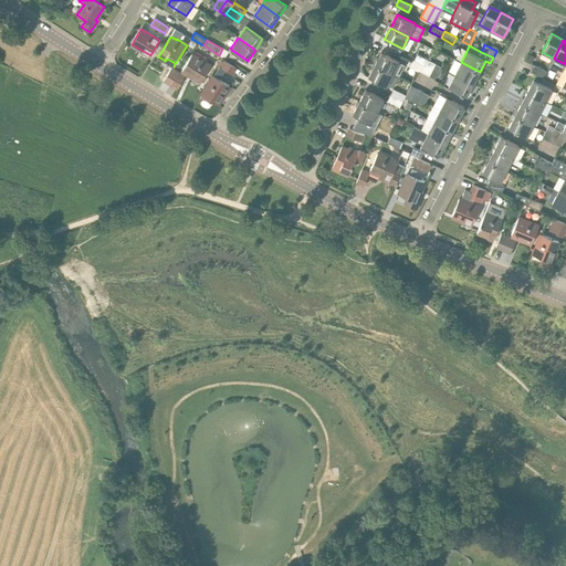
[(381,52),(375,64),(394,74),(399,62),(381,52)]
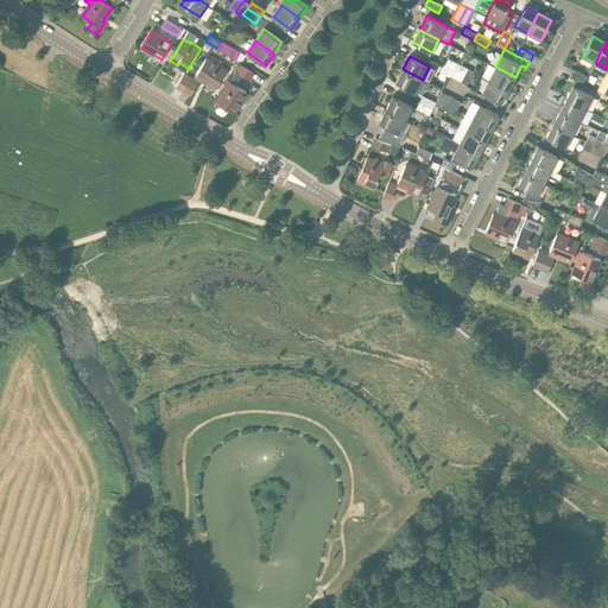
[(196,75),(216,88),(226,71),(206,58),(196,75)]
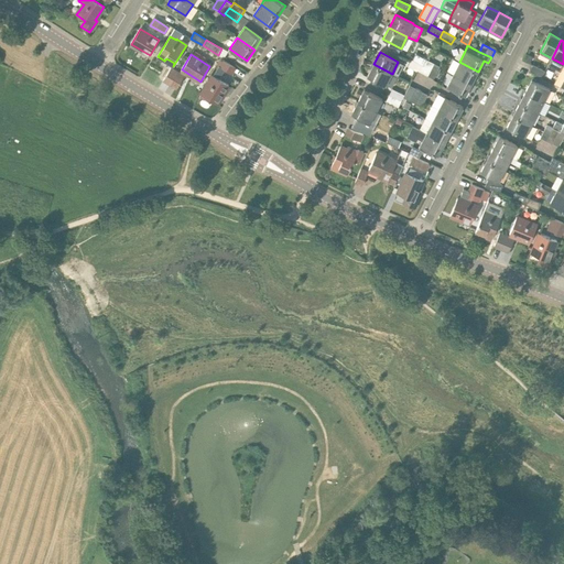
[(424,66),(427,61),(415,55),(412,60),(424,66)]
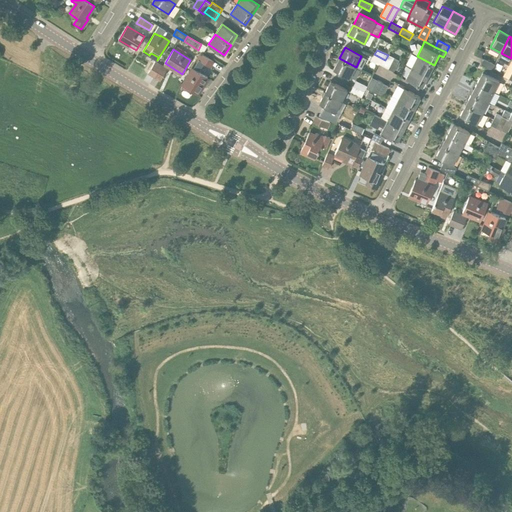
[(210,67),(214,62),(201,53),(197,60),(210,67)]
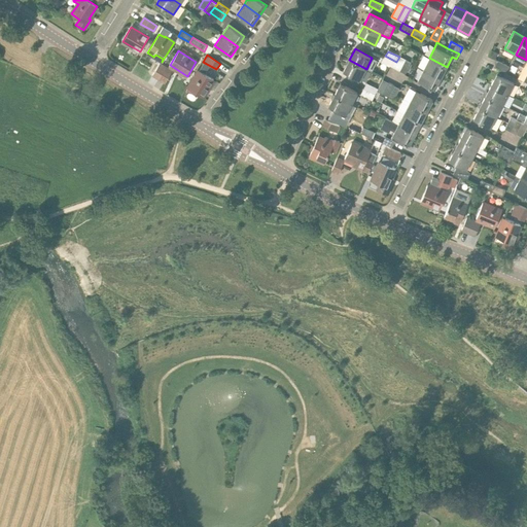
[(396,62),(385,56),(382,62),(393,68),(396,62)]
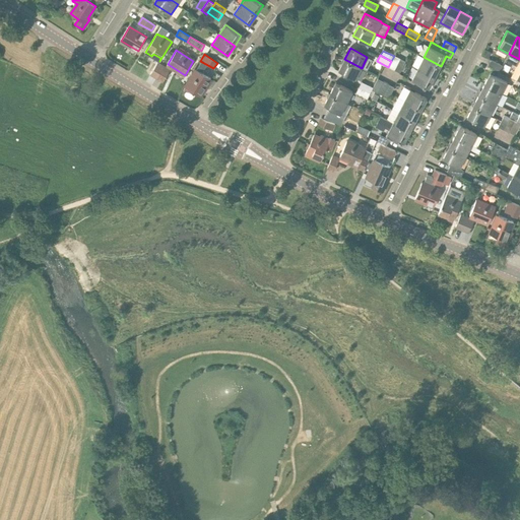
[(394,70),(399,59),(394,56),(391,61),(388,67),(394,70)]
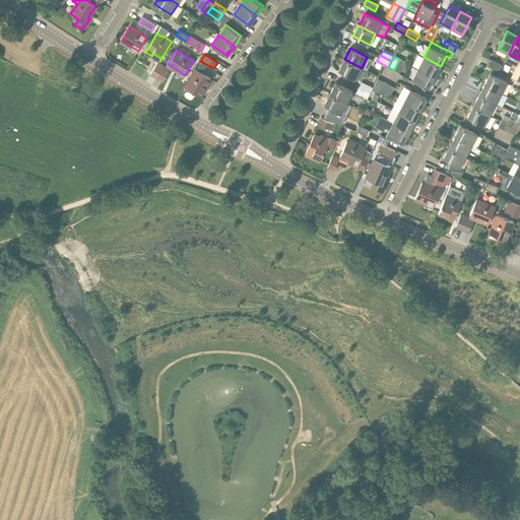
[(424,57),(417,68),(435,77),(441,66),(424,57)]
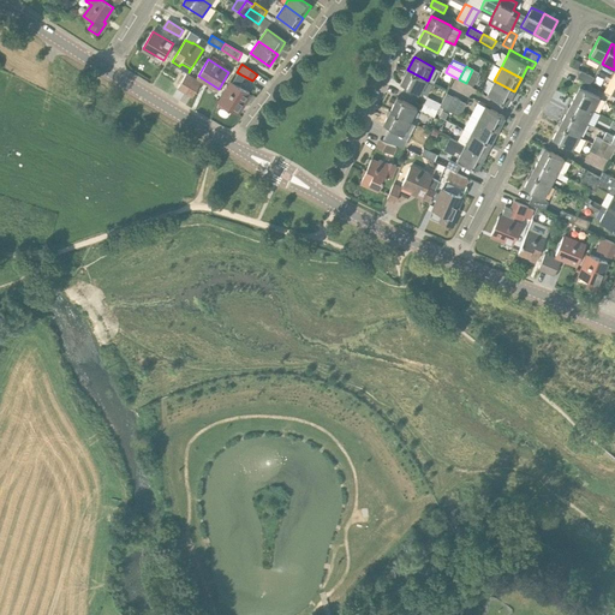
[(407,70),(400,83),(421,94),(428,81),(407,70)]
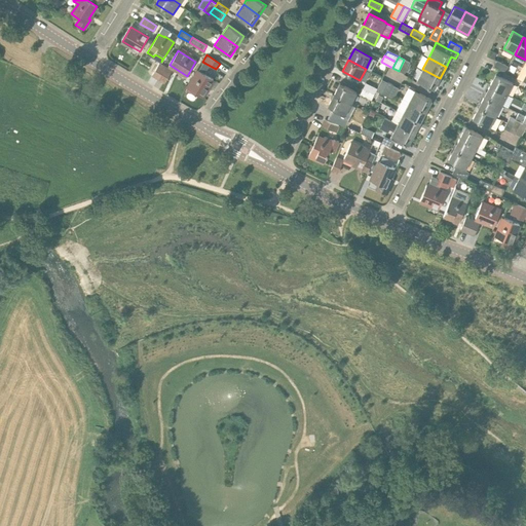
[(410,63),(404,60),(399,71),(405,74),(410,63)]
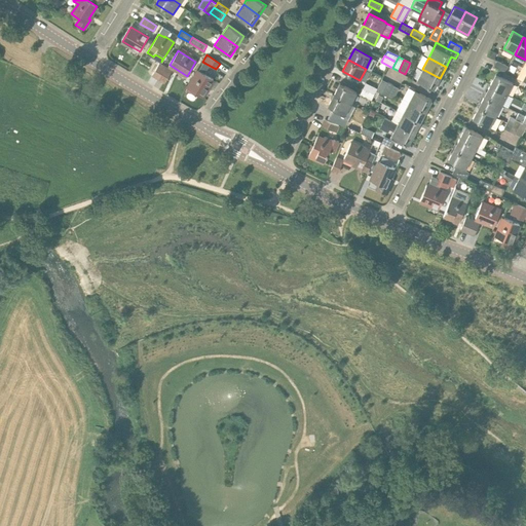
[(497,61),(494,67),(504,72),(508,67),(497,61)]
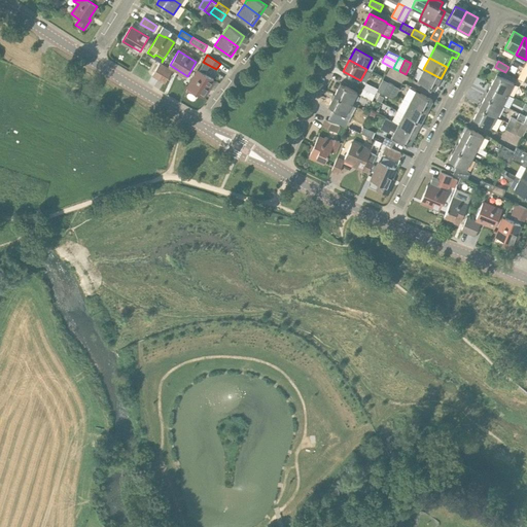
[(160,64),(152,75),(160,79),(166,68),(160,64)]
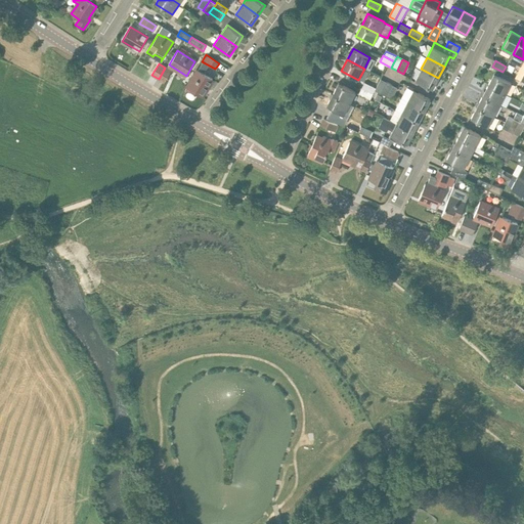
[(165,68),(159,79),(164,82),(171,71),(165,68)]
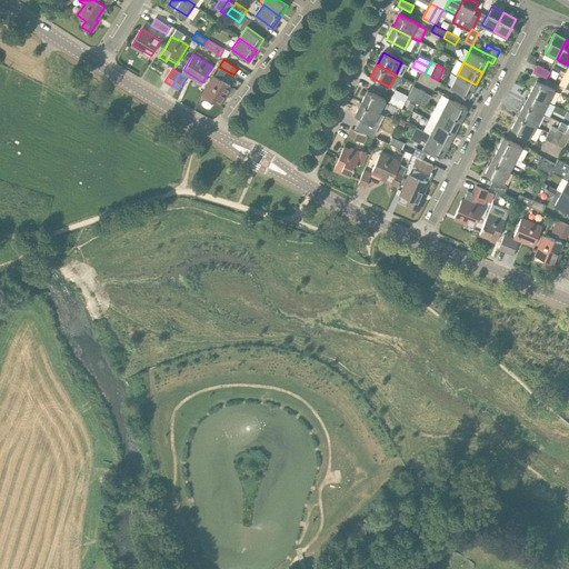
[(476,85),(457,75),(451,87),(469,97),(476,85)]
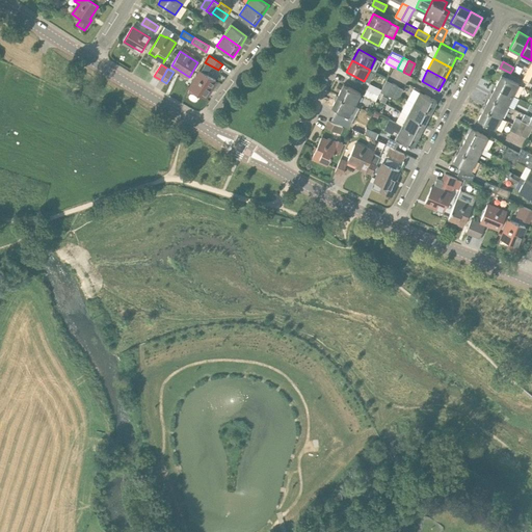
[(190,89),(205,98),(215,80),(201,72),(190,89)]
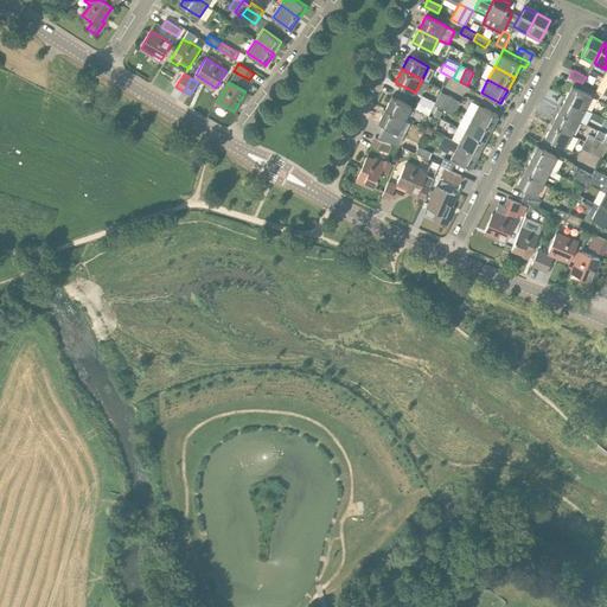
[(566,100),(585,109),(592,96),(572,85),(566,100)]
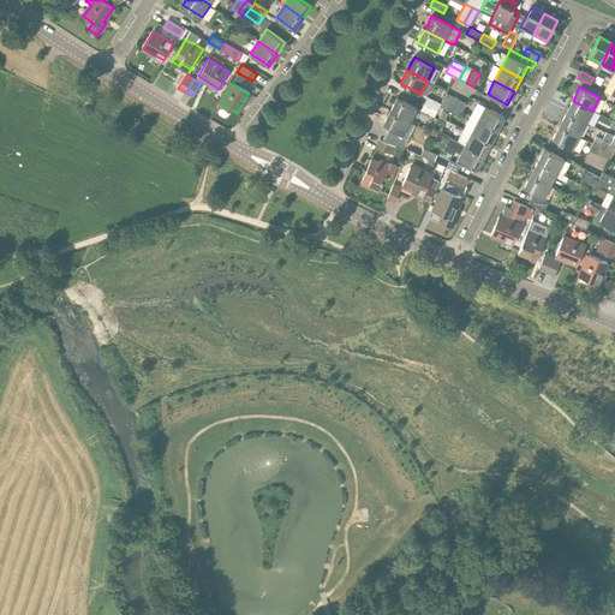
[(446,109),(453,96),(446,93),(441,103),(440,106),(446,109)]
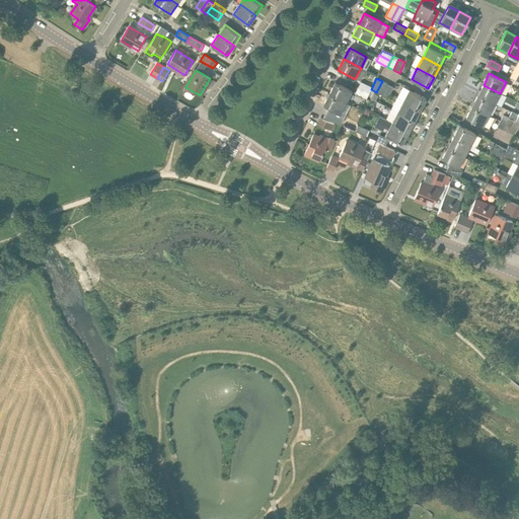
[(382,95),(388,84),(382,81),(376,92),(382,95)]
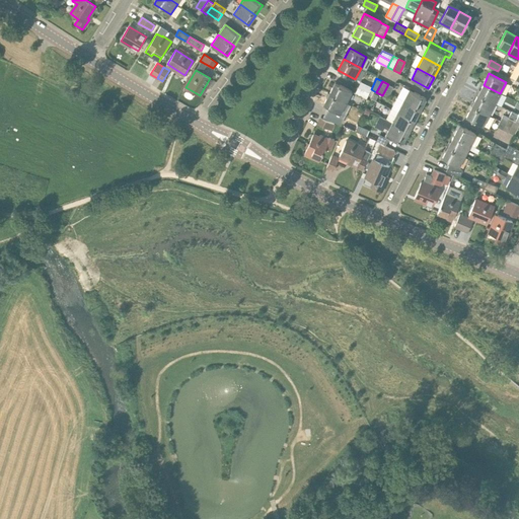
[(335,82),(329,93),(346,102),(352,91),(335,82)]
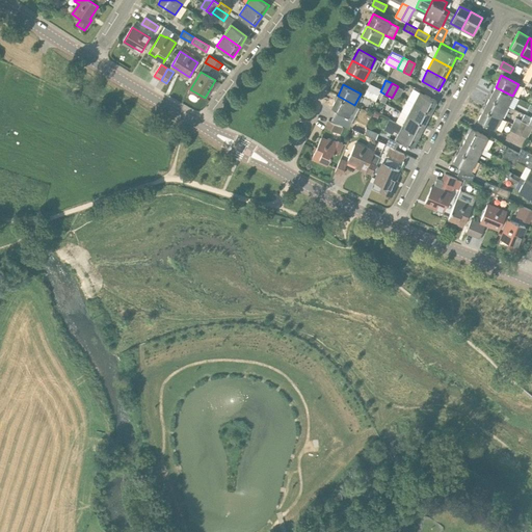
[(380,91),(381,89),(370,84),(367,90),(378,96),(380,91)]
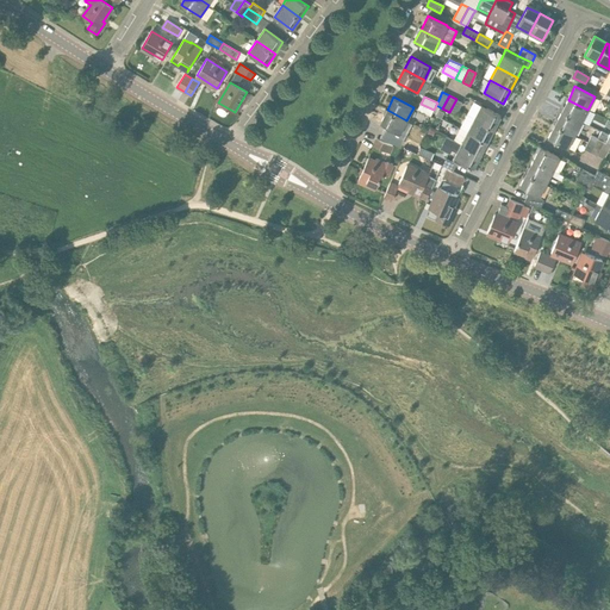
[(464,103),(456,99),(449,112),(456,116),(464,103)]
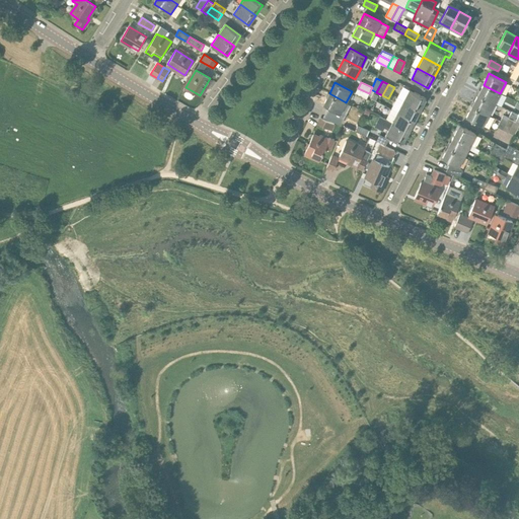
[(495,104),(500,93),(484,85),(477,95),(495,104)]
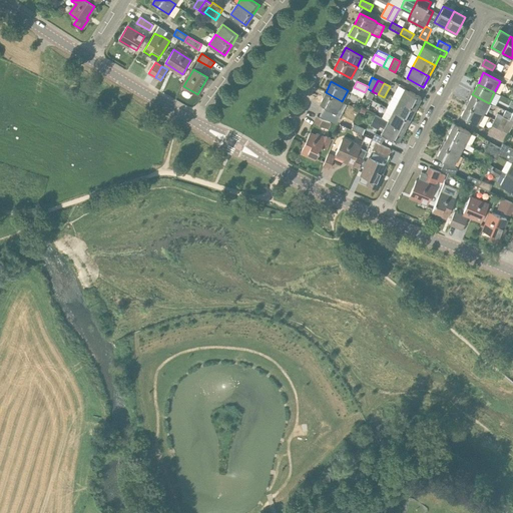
[(365,92),(354,87),(351,93),(362,98),(365,92)]
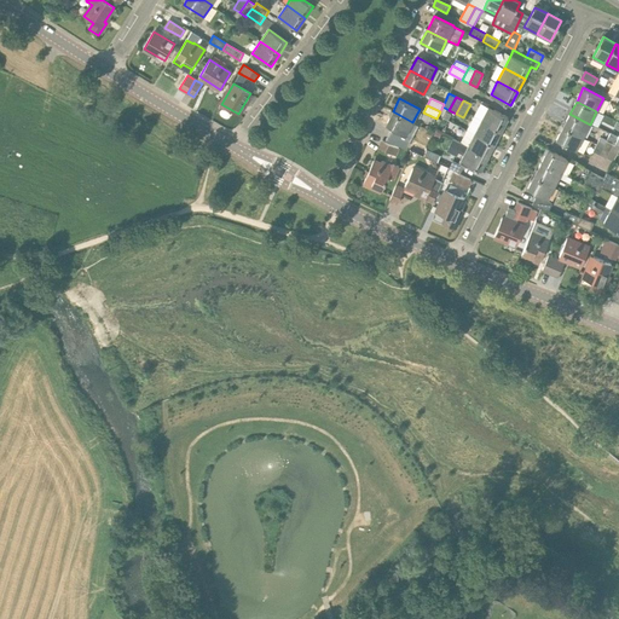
[(489,106),(481,120),(502,131),(508,117),(489,106)]
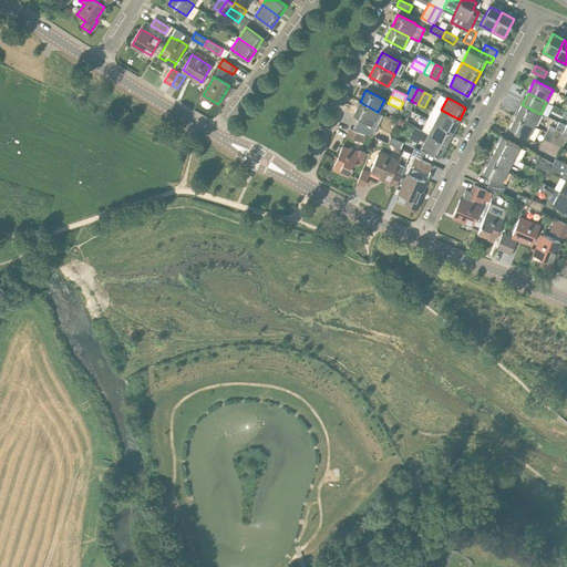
[(360,102),(353,114),(372,124),(378,112),(360,102)]
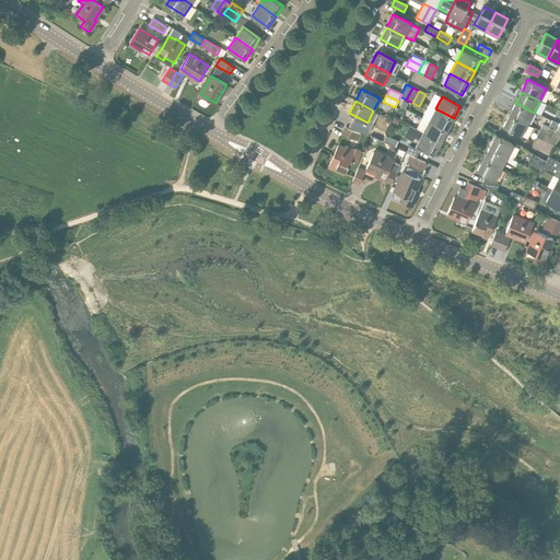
[(509,115),(528,124),(534,113),(515,103),(509,115)]
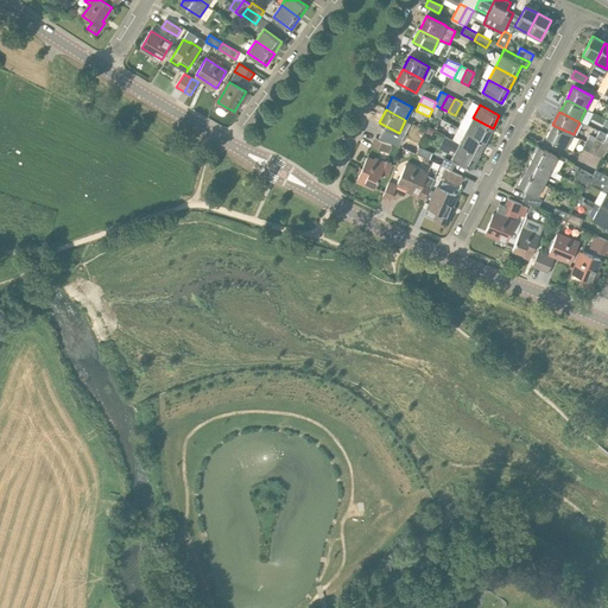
[(473,118),(467,131),(486,140),(493,128),(473,118)]
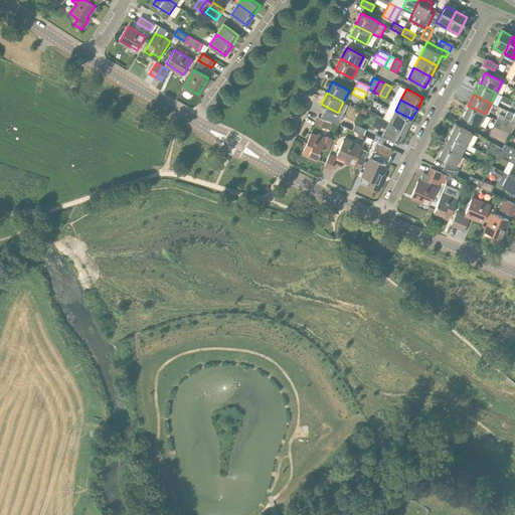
[(480,126),(486,114),(468,106),(463,116),(480,126)]
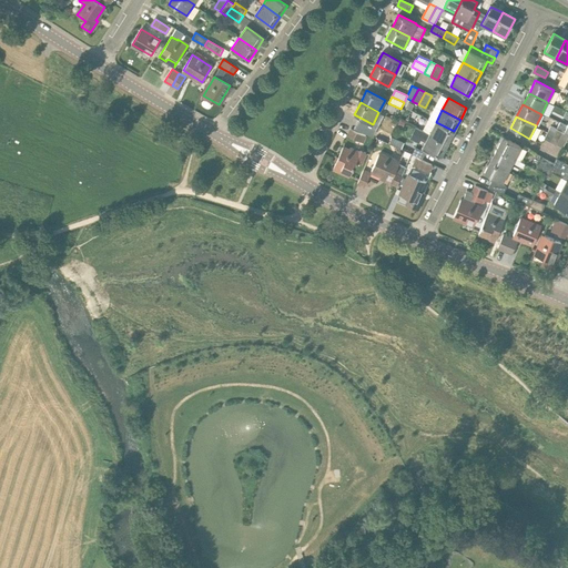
[(436,122),(429,134),(448,143),(454,131),(436,122)]
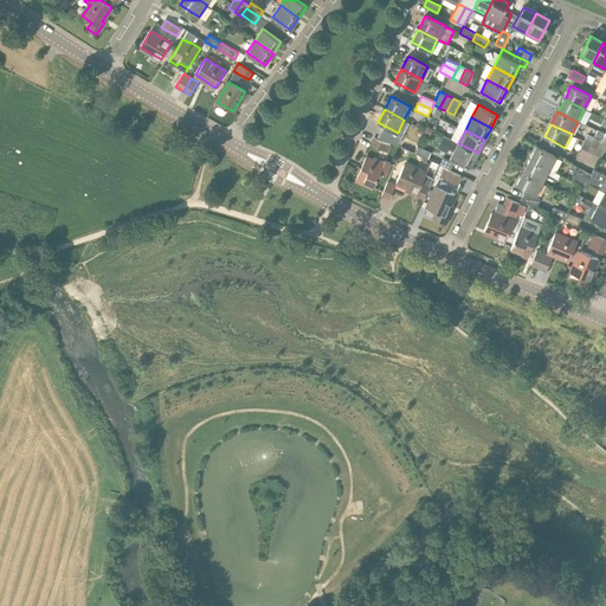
[(598,131),(594,139),(600,141),(604,134),(598,131)]
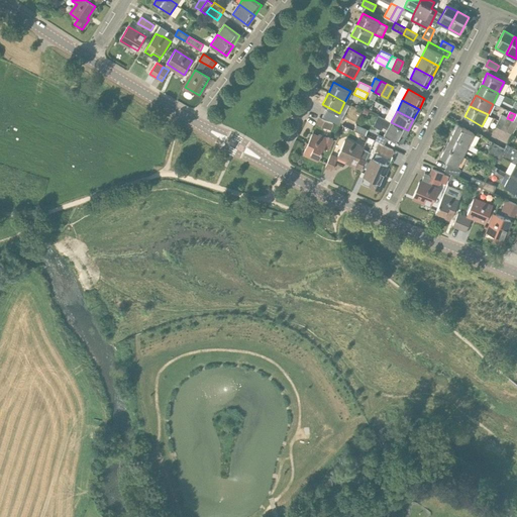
[(501,129),(507,118),(500,115),(495,126),(501,129)]
